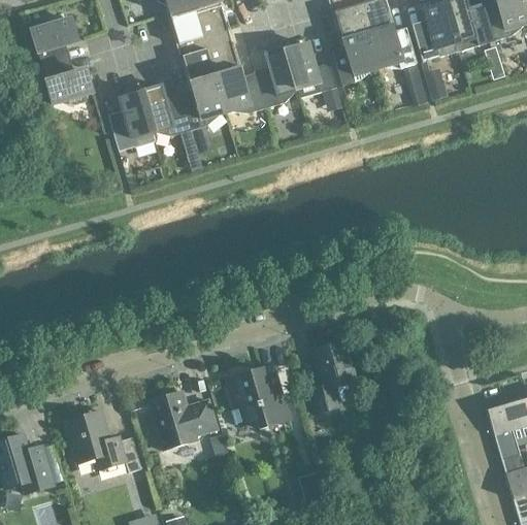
[(207,50),(192,0),(158,0),(168,5),(179,44),(179,43),(183,56),(183,57),(207,50)]
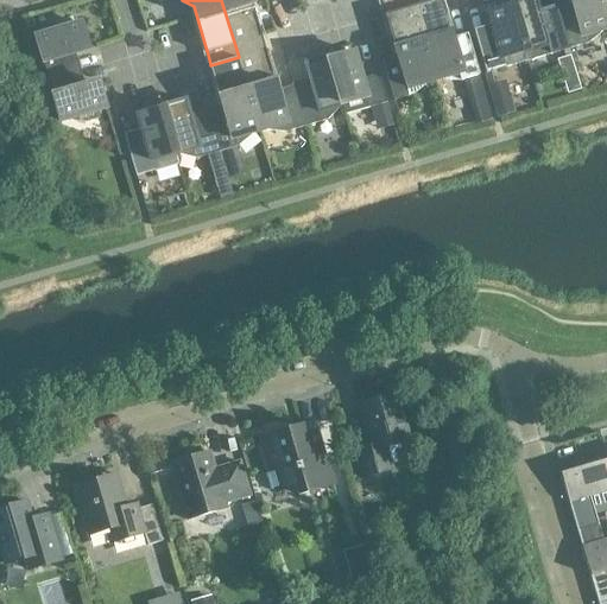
[(221,0),(239,57),(267,49),(266,48),(263,35),(252,0),(221,0)]
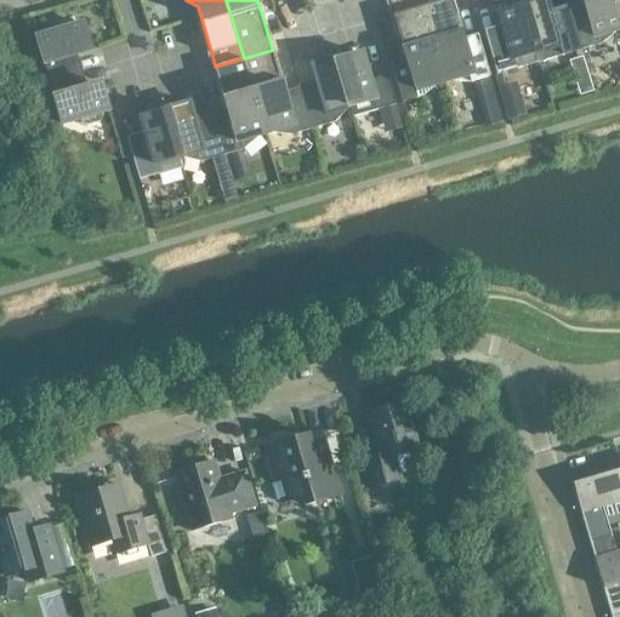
[(393,13),(422,5),(420,0),(390,0),(394,12),(393,13)]
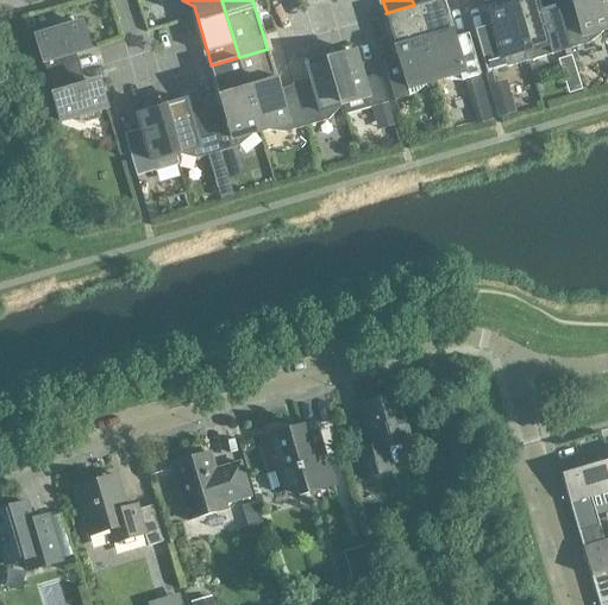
[(431,0),(414,5),(436,77),(440,76),(461,79),(481,74),(469,33),(455,38),(444,0),(431,0)]
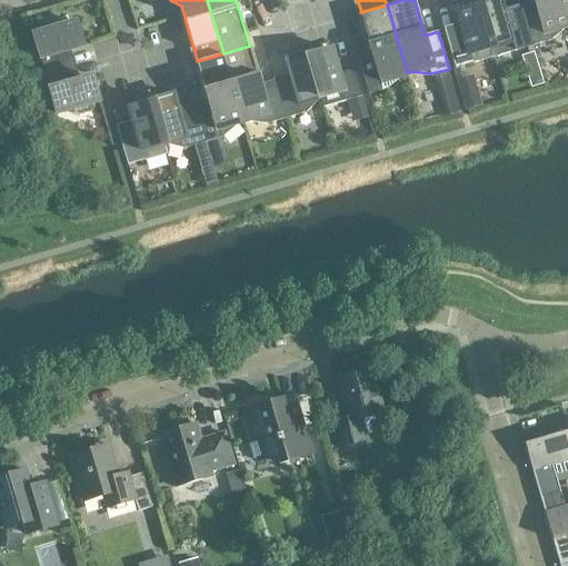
[(486,0),(478,2),(478,3),(479,3),(491,47),(491,48),(496,47),(510,50),(532,43),(522,7),(506,11),(502,0),(486,0)]
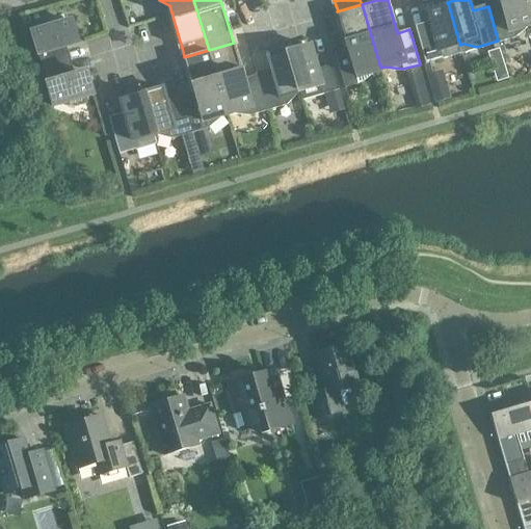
[(500,0),(501,2),(488,6),(498,41),(515,36),(529,24),(530,23),(530,15),(526,0),(500,0)]
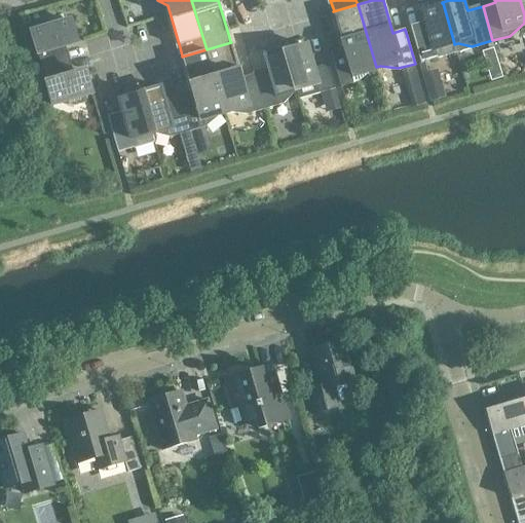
[(456,51),(454,44),(454,43),(443,3),(442,3),(422,9),(426,23),(411,28),(421,62),(426,60),(456,51)]
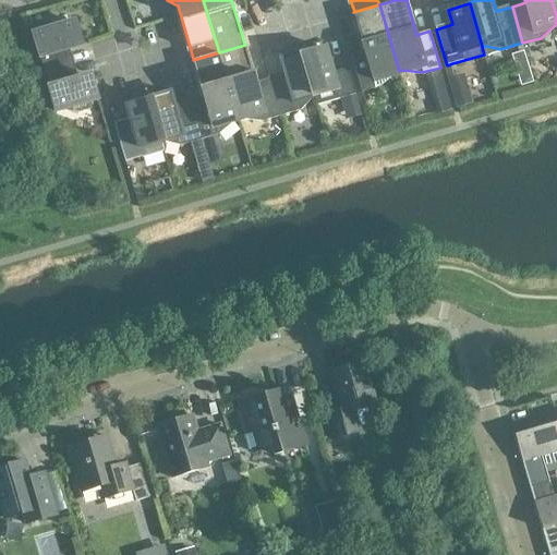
[(379,4),(353,12),(365,50),(351,53),(362,91),(379,85),(395,73),(399,71),(379,4)]
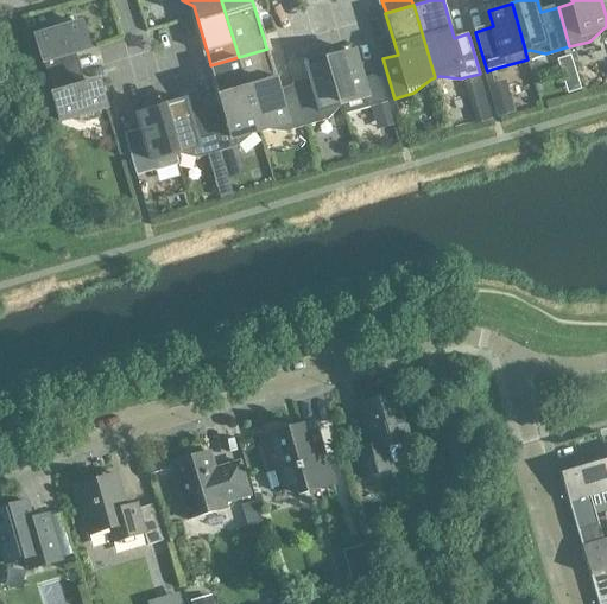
[(49,77),(78,69),(74,51),(89,46),(82,21),(63,27),(56,19),(43,33),(36,35),(43,59),(44,59),(49,77)]
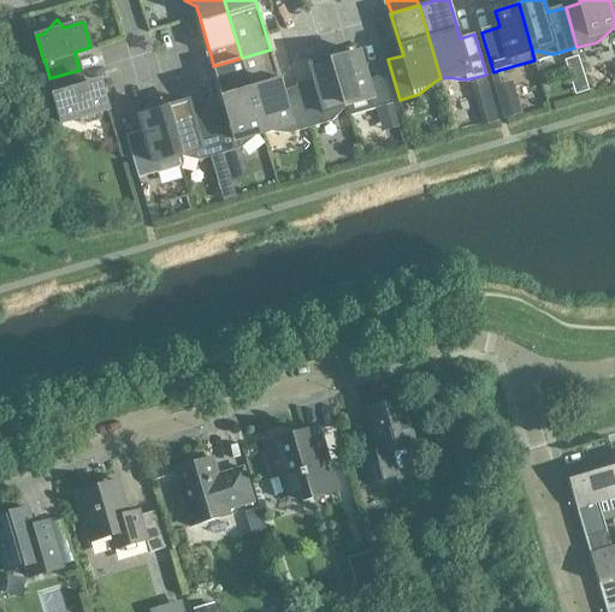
[(308,126),(297,87),(283,90),(271,49),(242,58),(264,131),(268,129),(289,132),(308,126)]
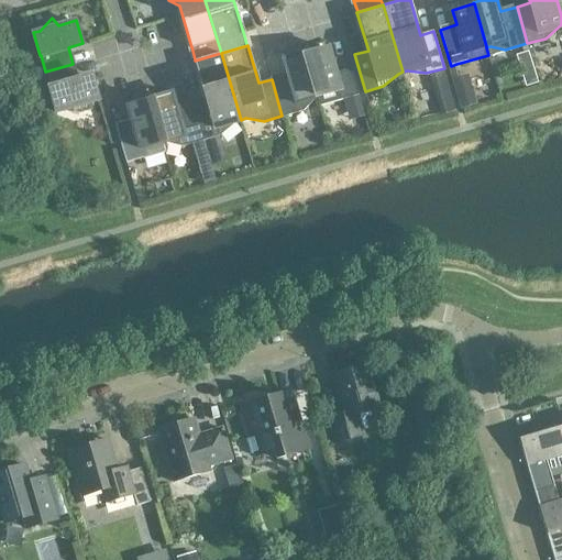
[(328,46),(306,53),(318,97),(320,105),(359,92),(349,56),(332,61),(328,46)]
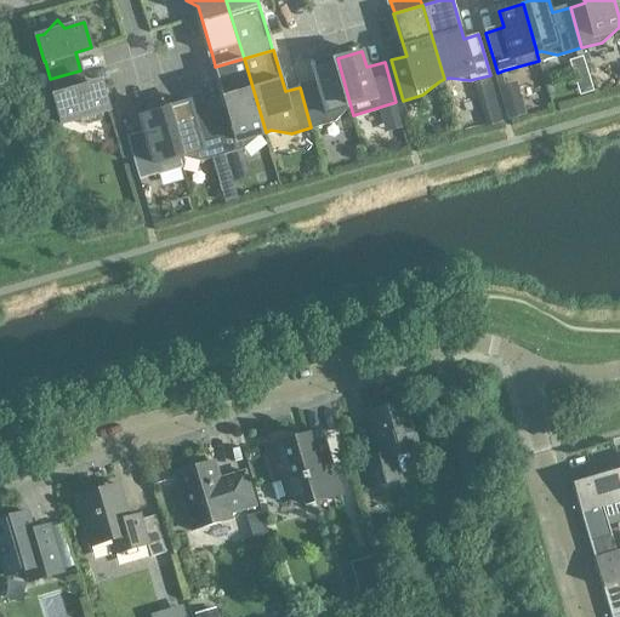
[(569,60),(574,76),(587,72),(582,55),(569,60)]
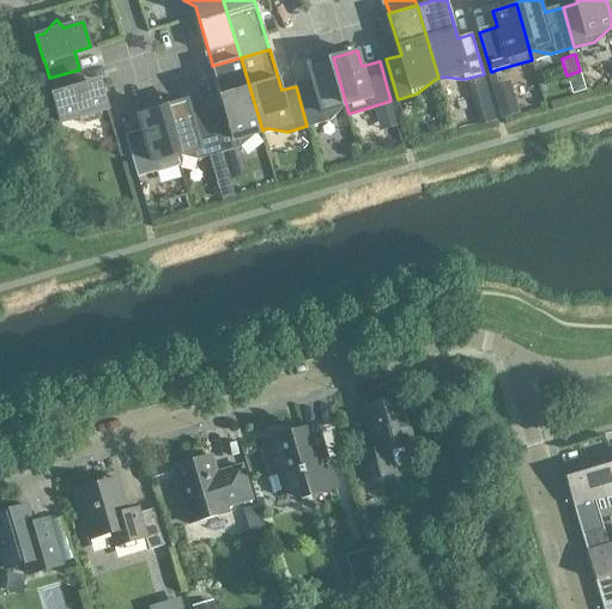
[(296,86),(307,126),(331,119),(343,107),(346,105),(333,58),(333,56),(308,64),(313,80),(296,86)]
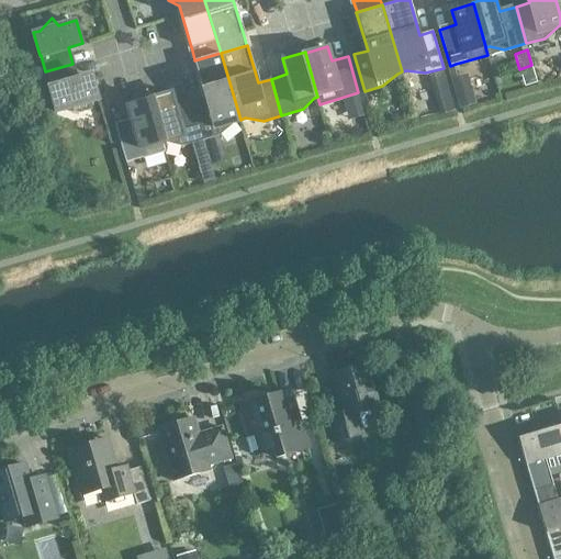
[(221,53),(194,60),(205,98),(192,102),(203,138),(221,133),(235,121),(240,120),(221,53)]
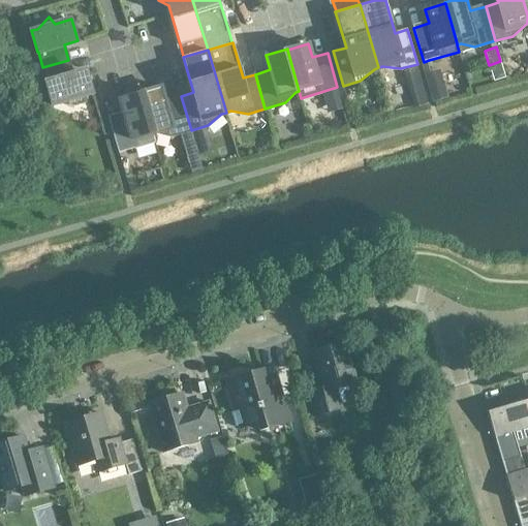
[(47,83),(53,104),(58,102),(74,106),(76,97),(93,92),(86,70),(72,74),(68,60),(42,67),(48,83),(47,83)]
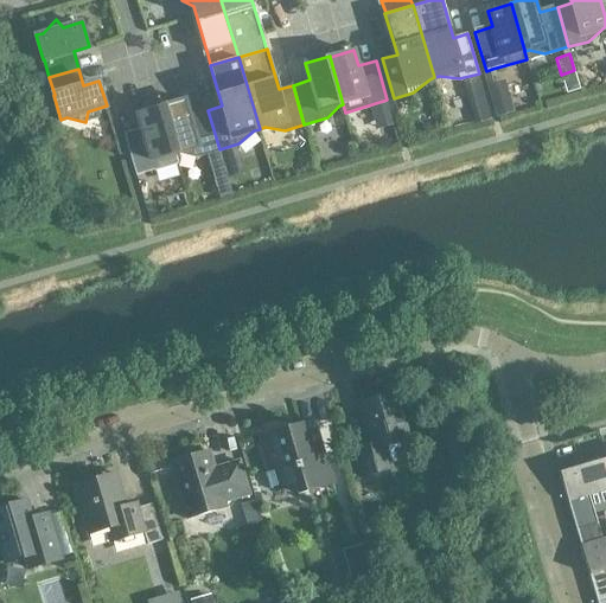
[(496,82),(492,69),(486,71),(498,115),(514,110),(514,108),(505,79),(496,82)]
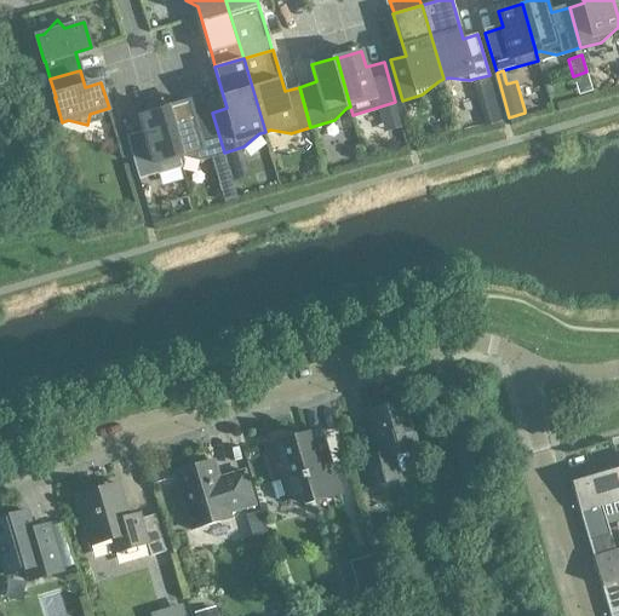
[(179,155),(178,155),(179,156),(184,155),(200,160),(224,153),(212,113),(195,117),(190,99),(165,108),(165,109),(166,109),(179,155)]
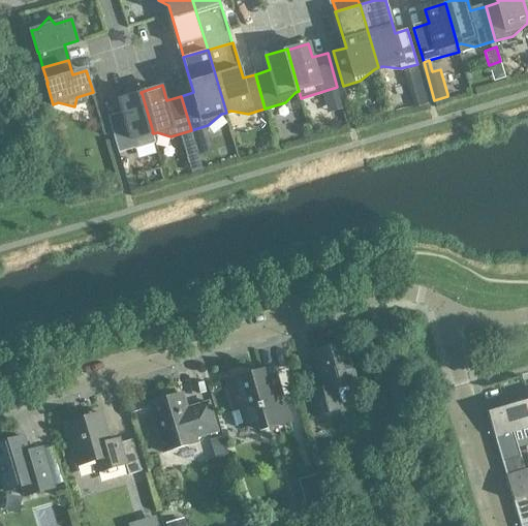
[(124,113),(109,117),(119,151),(135,147),(133,138),(152,132),(153,132),(142,93),(141,93),(120,98),(124,113)]
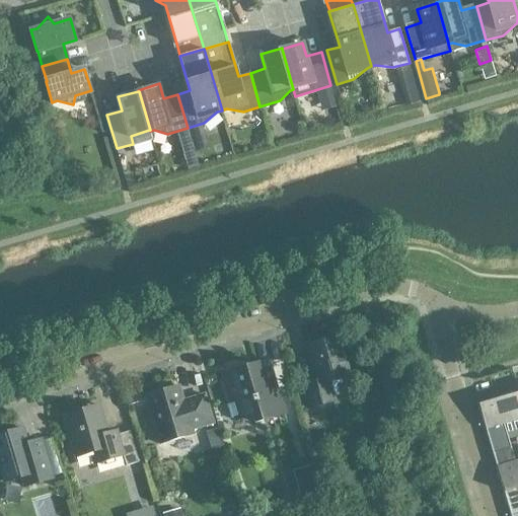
[(208,141),(193,146),(195,151),(210,146),(208,141)]
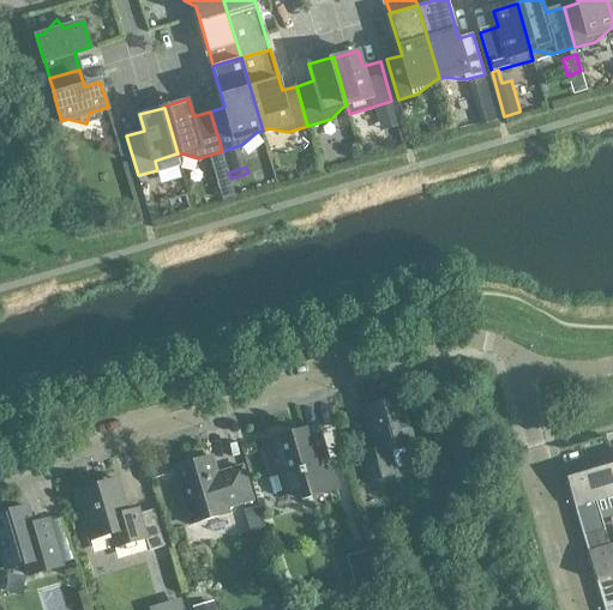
[(414,444),(400,394),(364,405),(376,447),(359,452),(367,481),(397,472),(392,456),(396,448),(414,444)]
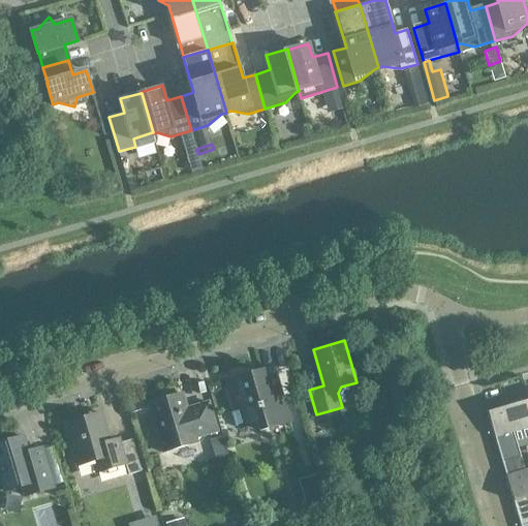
[(264,368),(253,371),(226,379),(236,409),(231,410),(236,425),(240,424),(241,427),(258,422),(260,429),(290,421),(276,373),(266,376),(264,368)]
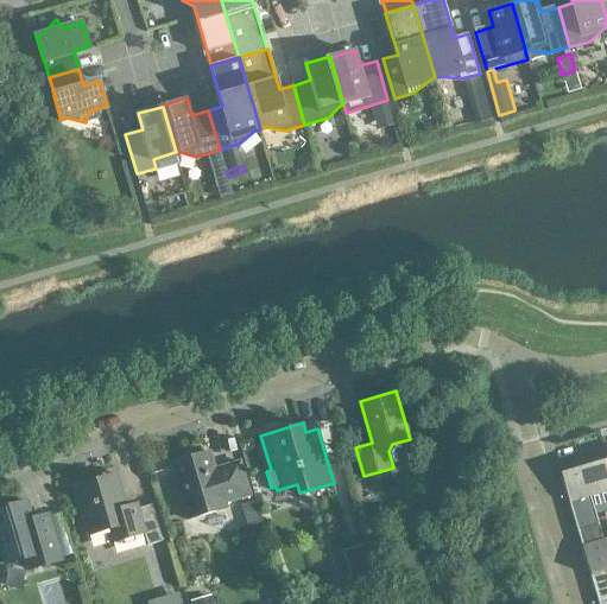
[(240,461),(225,465),(226,468),(216,470),(210,450),(171,462),(188,517),(227,506),(226,501),(251,494),(240,461)]
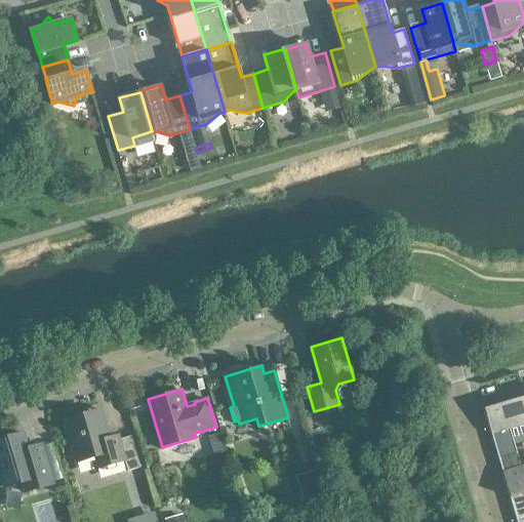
[(523,395),(484,407),(499,457),(518,452),(510,427),(523,422),(523,395)]
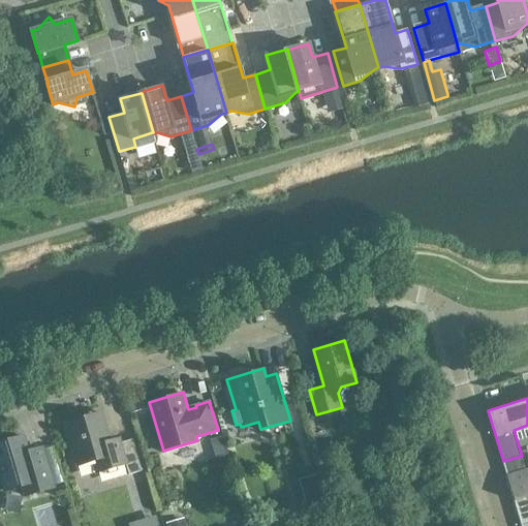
[(78,464),(82,463),(94,460),(97,471),(126,463),(129,473),(142,469),(133,438),(120,441),(119,437),(110,440),(104,422),(101,411),(65,422),(78,464)]
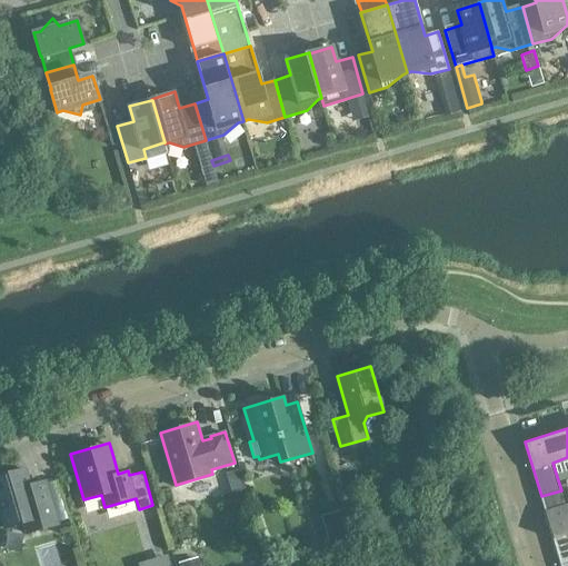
[(10,473),(9,468),(0,470),(0,519),(2,519),(6,527),(25,522),(28,532),(58,523),(45,480),(30,485),(25,468),(10,473)]
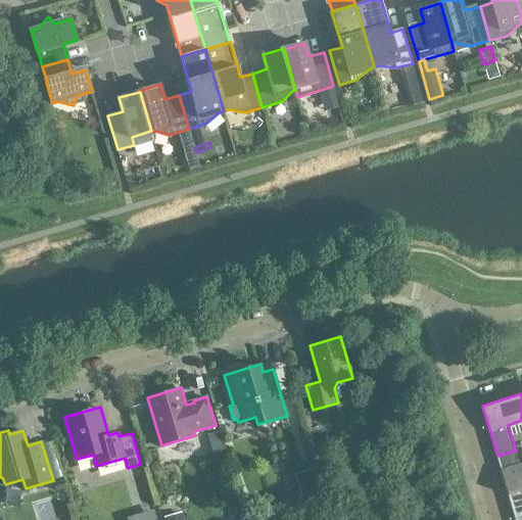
[(225,448),(219,430),(208,433),(214,452),(225,448)]
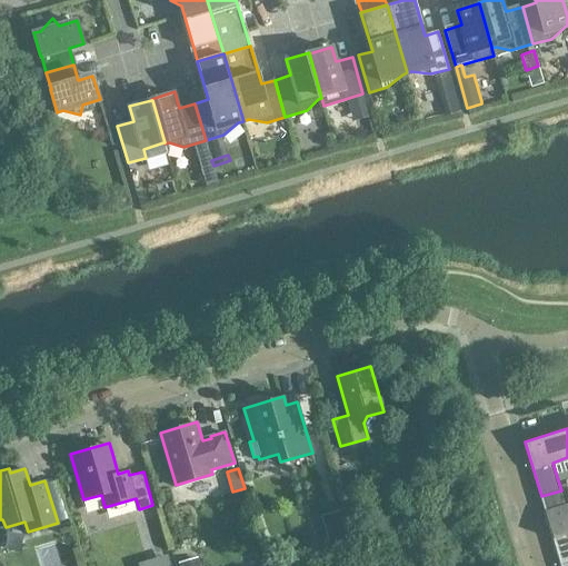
[(567,503),(544,512),(544,513),(546,512),(561,565),(567,563),(567,503)]
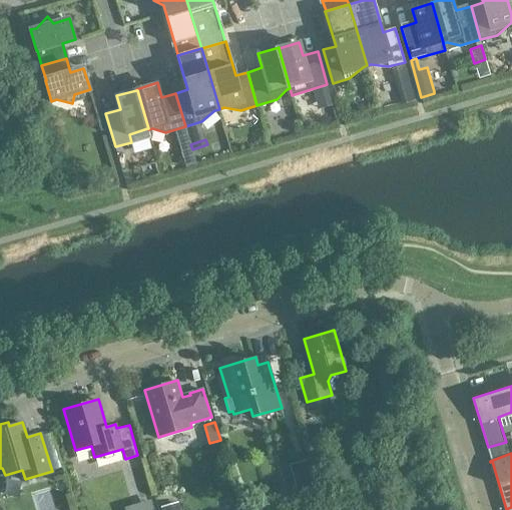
[(298,490),(318,484),(310,457),(290,463),(298,490)]
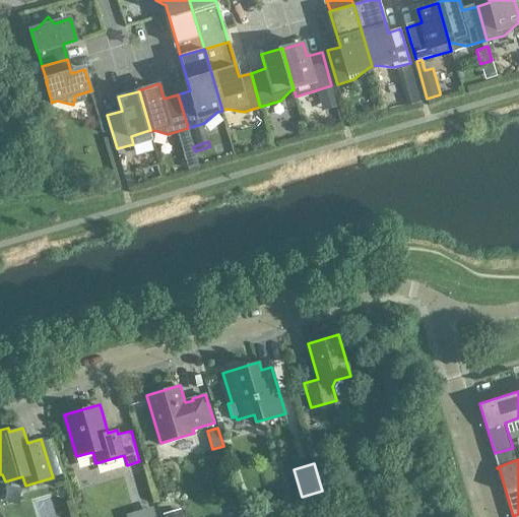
[(126,513),(127,516),(156,516),(153,505),(126,513)]
